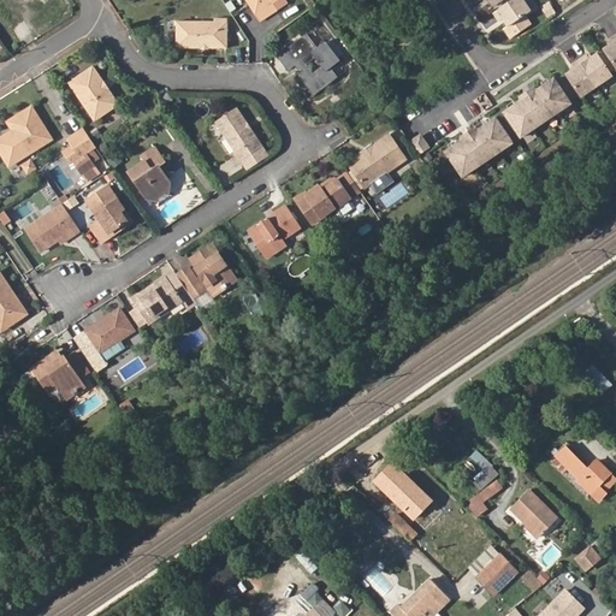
[(246,0),(258,19),(286,0),(246,0)]
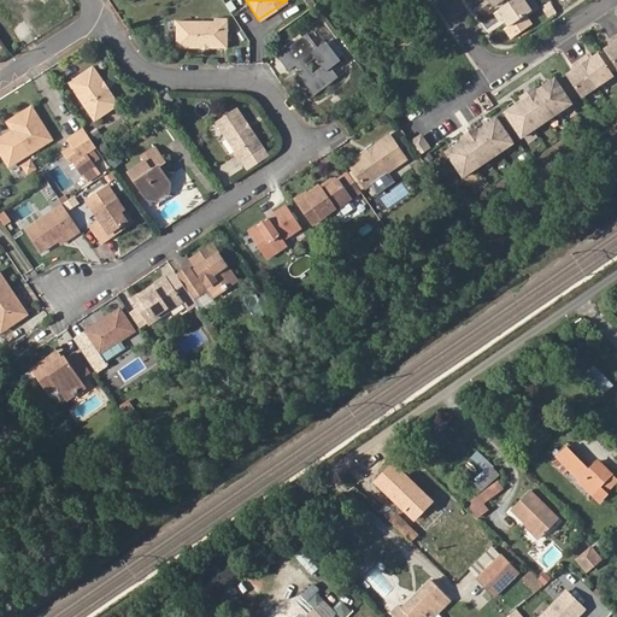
[(528,0),(489,0),(511,31),(538,13),(528,0)]
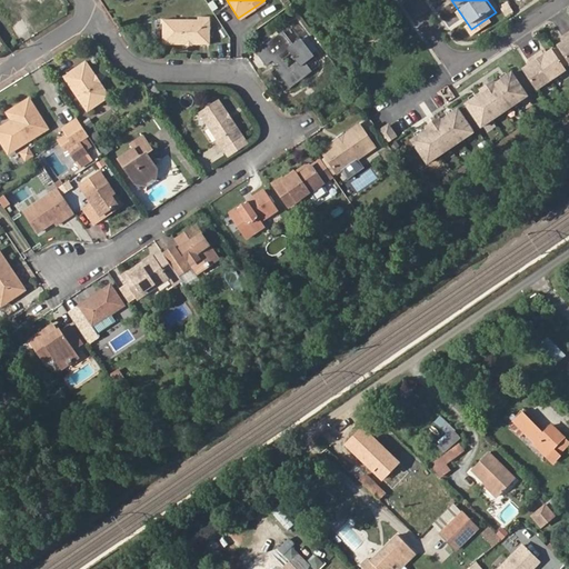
[(197,19),(162,19),(162,40),(162,43),(183,43),(185,46),(191,46),(191,43),(209,43),(209,17),(197,17),(197,19)]
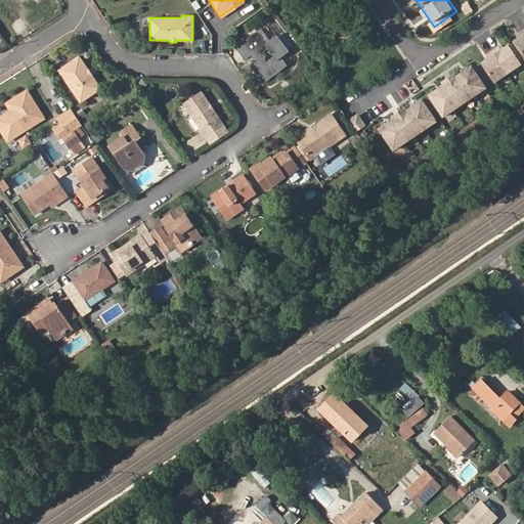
[(251,54),(256,62),(252,64),(263,82),(285,68),(278,58),(287,52),(286,50),(290,47),(280,34),(275,37),(275,36),(267,41),(258,29),(234,45),(244,58),(251,54)]
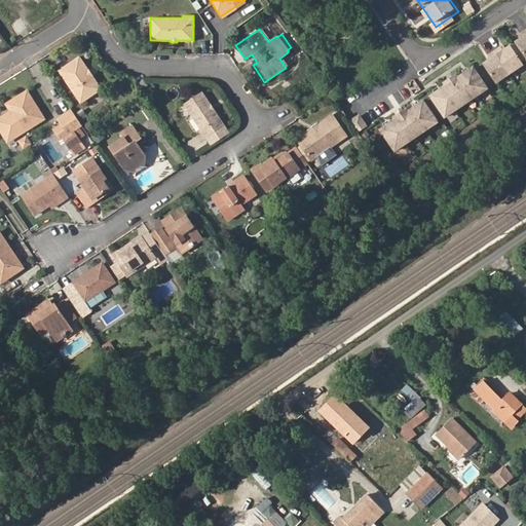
[(525,34),(483,63),(497,84),(525,65),(525,34)]
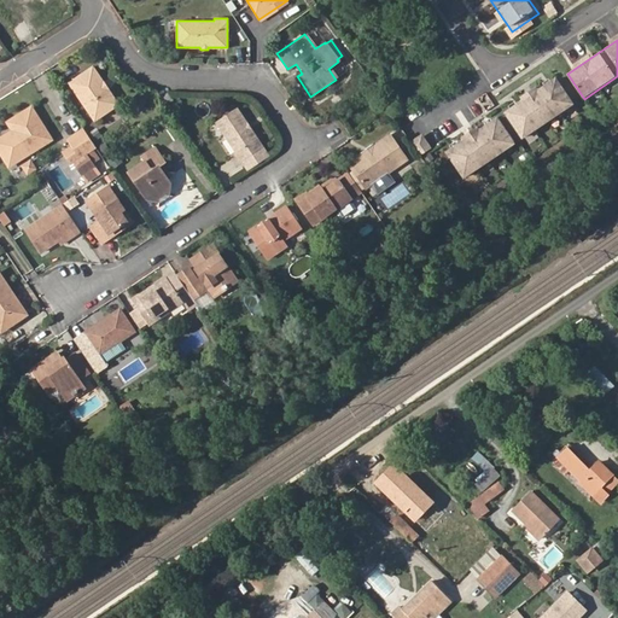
[(66,82),(93,121),(117,104),(108,89),(109,88),(103,80),(101,80),(92,66),(66,82)]
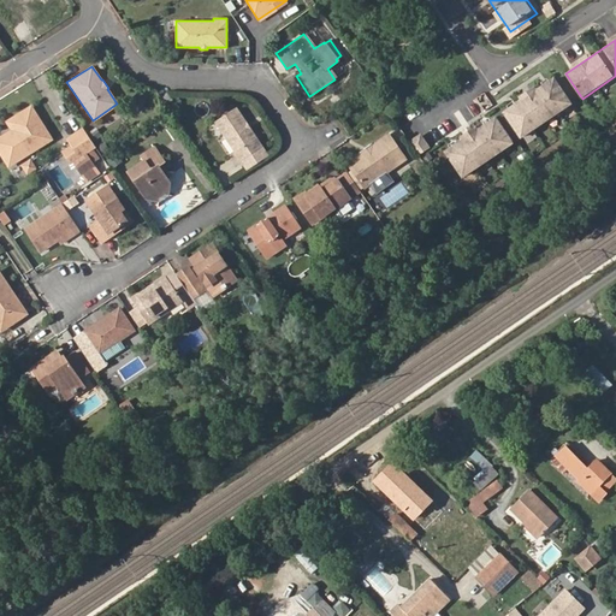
[(555,76),(503,112),(521,140),(574,104),(555,76)]
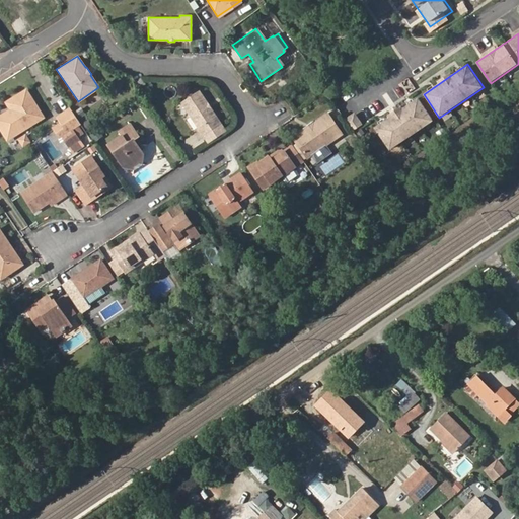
[(147,83),(142,76),(135,80),(139,87),(147,83)]
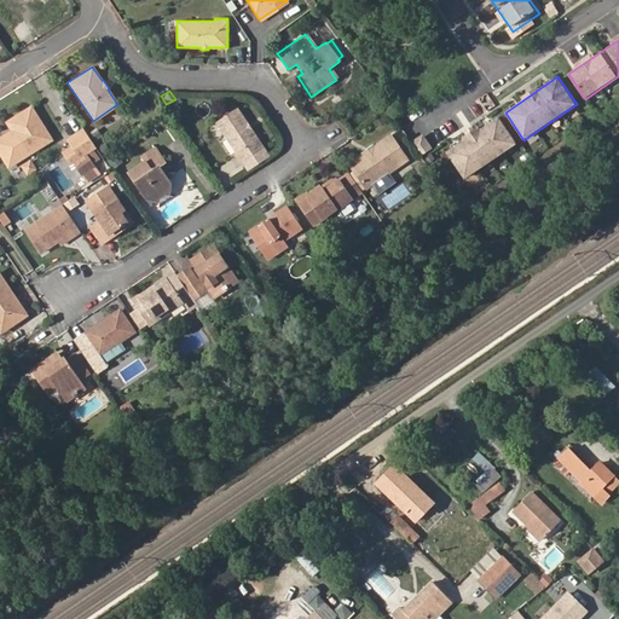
[(13,136),(25,152),(47,139),(27,108),(10,119),(19,132),(15,134),(13,136)]
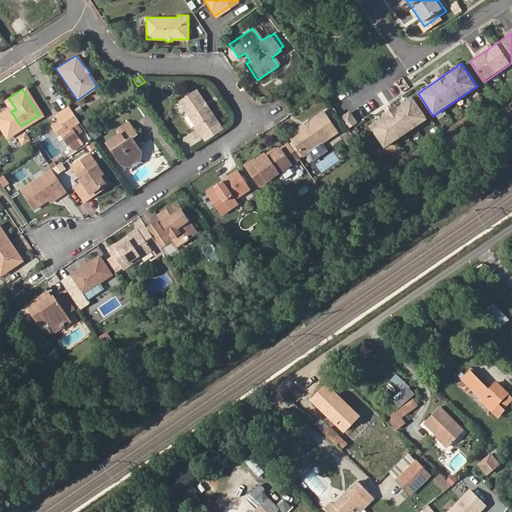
[(219,123),(197,90),(180,102),(202,135),(219,123)]
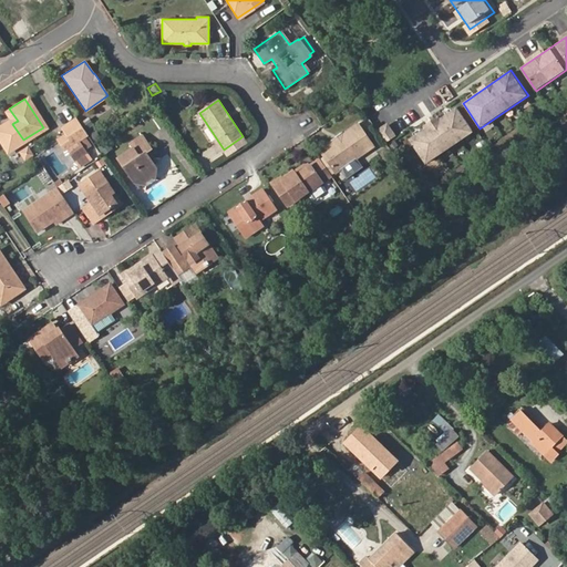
[(457,106),(410,138),(426,164),(475,131),(457,106)]
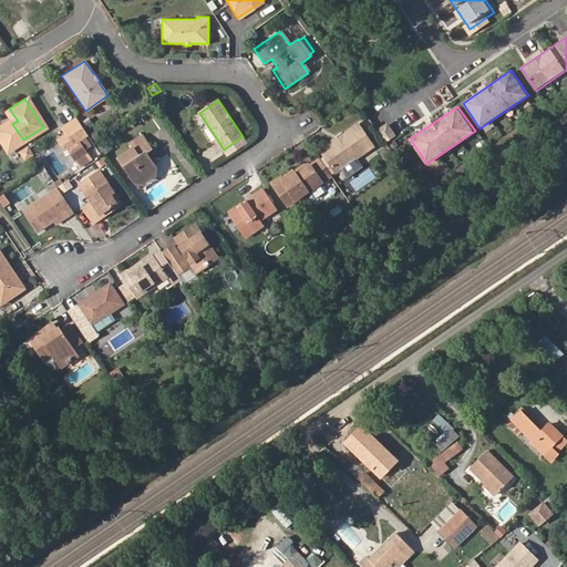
[(18,121),(9,109),(6,112),(13,123),(18,121)]
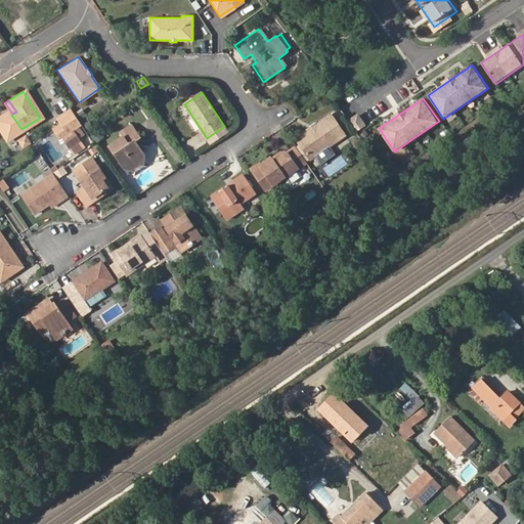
[(0,128),(7,139),(22,129),(11,115),(8,111),(0,116),(0,128)]
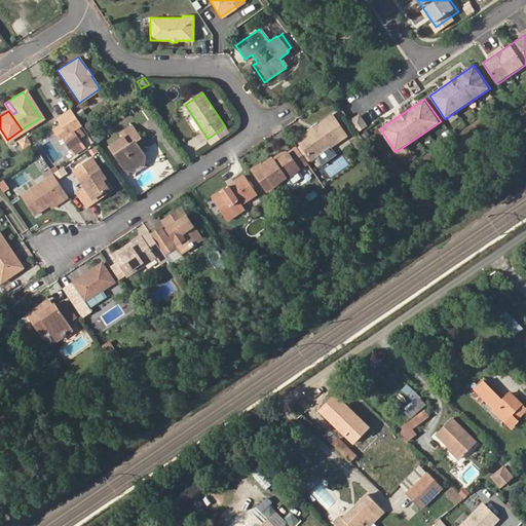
[(80,125),(70,111),(57,119),(61,125),(53,130),(60,140),(80,125)]
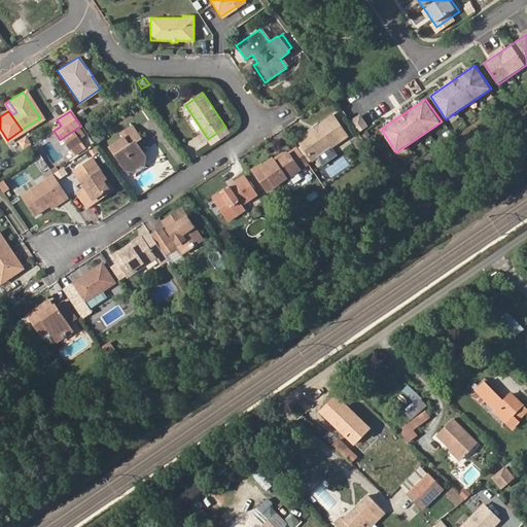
[(357,132),(367,126),(359,113),(350,119),(357,132)]
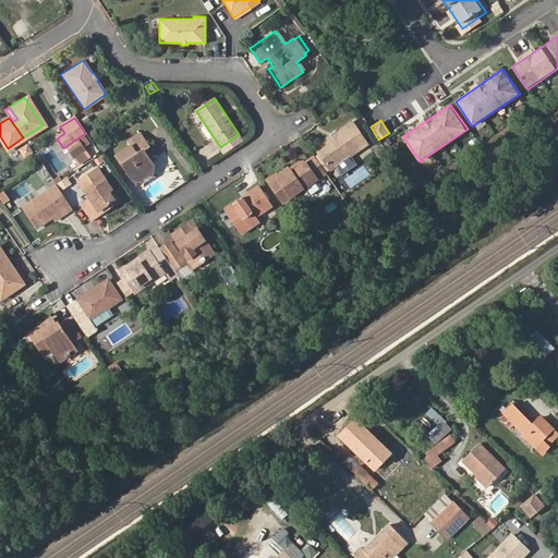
[(348,155),(349,155),(347,152),(363,141),(350,121),(336,131),(335,138),(327,137),(322,142),(319,138),(312,144),(318,153),(328,169),(334,166),(348,155)]
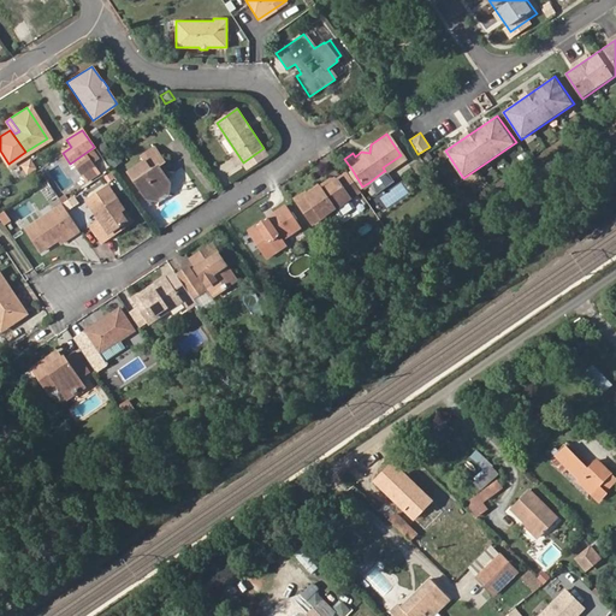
[(360,148),(361,152),(369,153),(371,144),(369,142),(360,148)]
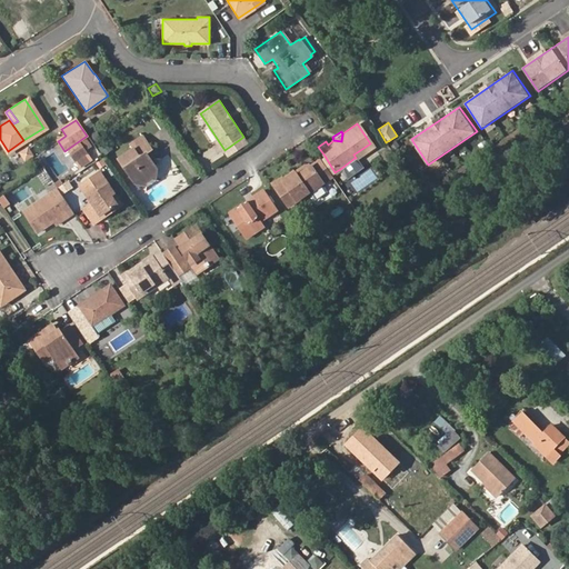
[(145,152),(148,150),(149,149),(140,136),(129,145),(132,149),(118,158),(133,181),(155,167),(151,162),(145,152)]
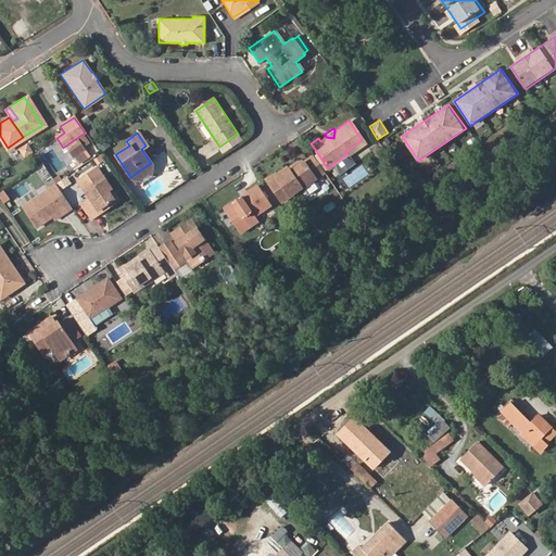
[(345,151),(348,154),(364,142),(362,140),(345,151)]
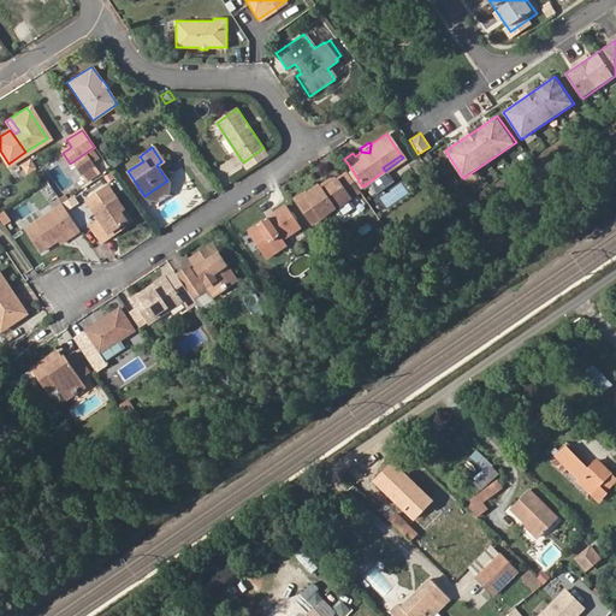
[(29,159),(21,164),(27,171),(33,167),(29,159)]
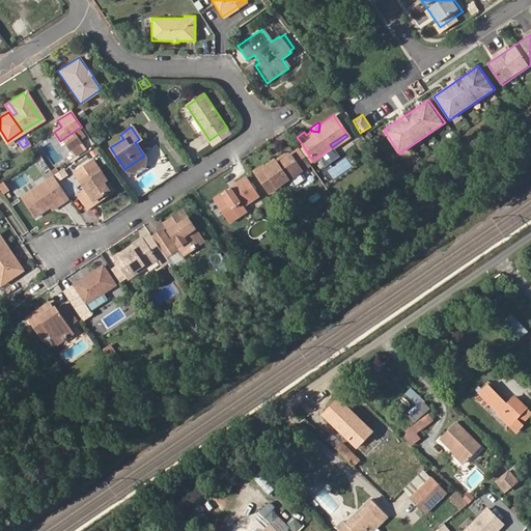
[(144,148),(138,140),(135,142),(141,151),(144,148)]
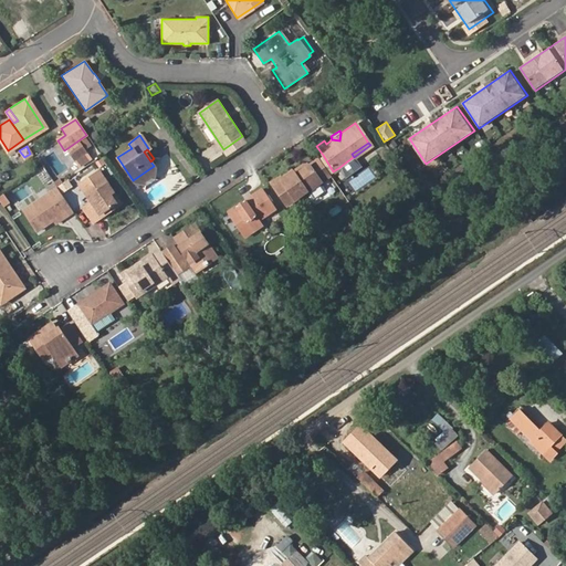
[(323,155),(318,157),(329,174),(333,171),(323,155)]
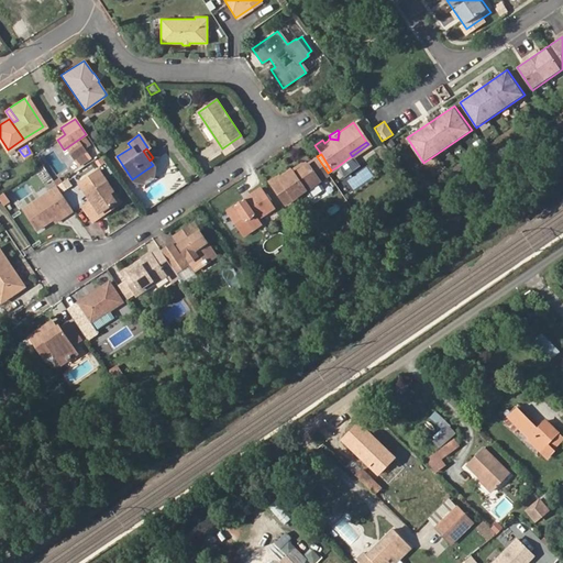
[(318,179),(328,173),(317,156),(307,163),(294,172),(290,168),(279,176),(271,181),(284,202),(305,188),(318,179)]
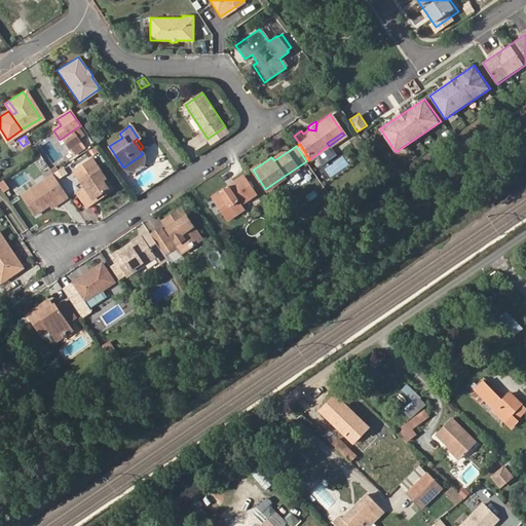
[(314,156),(320,164),(335,155),(328,146),(314,156)]
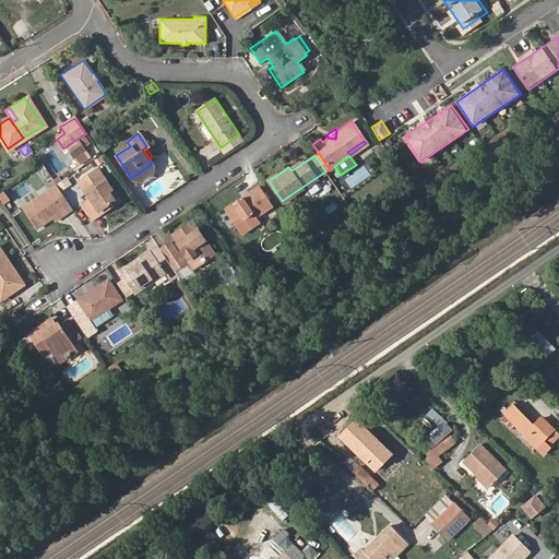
[(302,157),(288,167),(292,170),(305,162),(302,157)]
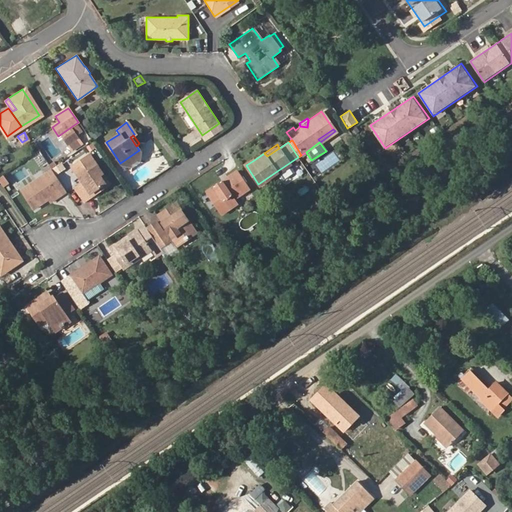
[(140,152),(139,150),(120,163),(122,165),(131,168),(139,162),(140,152)]
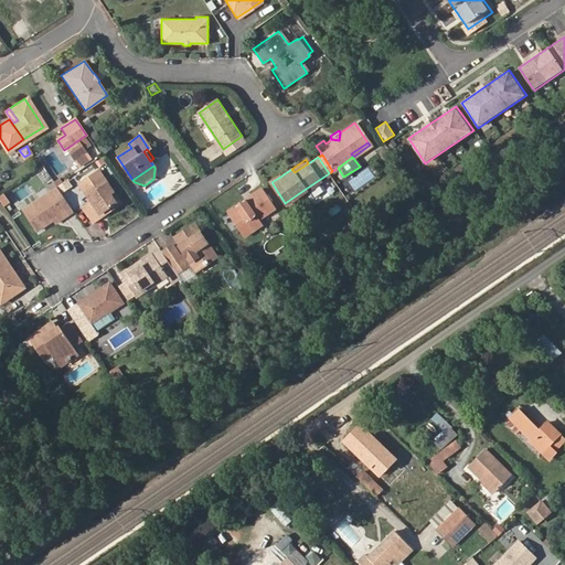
[(354,192),(375,178),(369,167),(347,181),(354,192)]
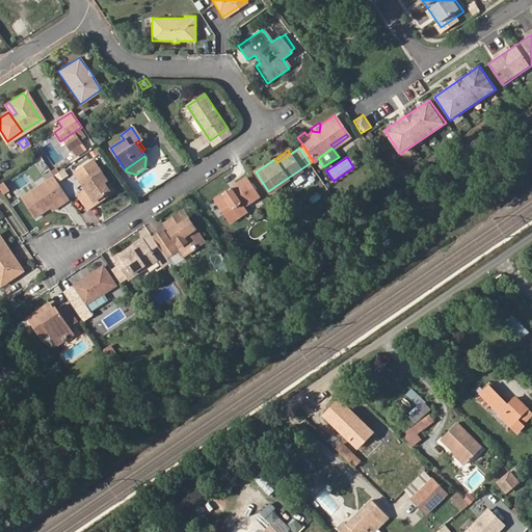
[(102,182),(105,180),(91,160),(73,173),(83,189),(77,194),(86,209),(103,196),(102,194),(107,190),(102,182)]
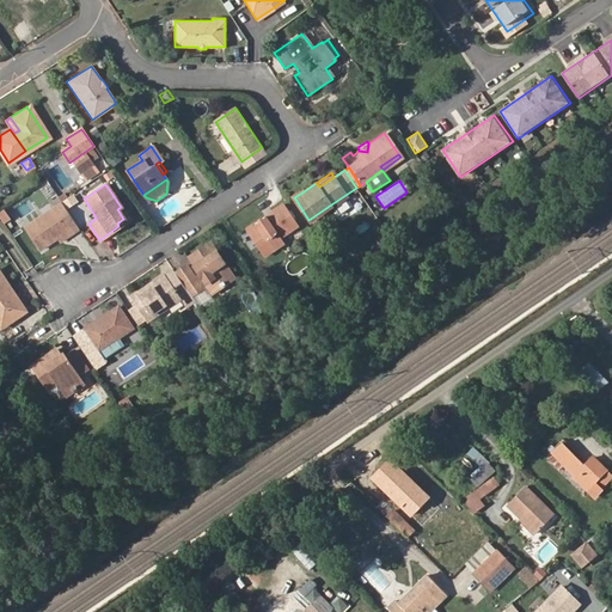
[(346,195),(331,204),(336,213),(352,202),(346,195)]
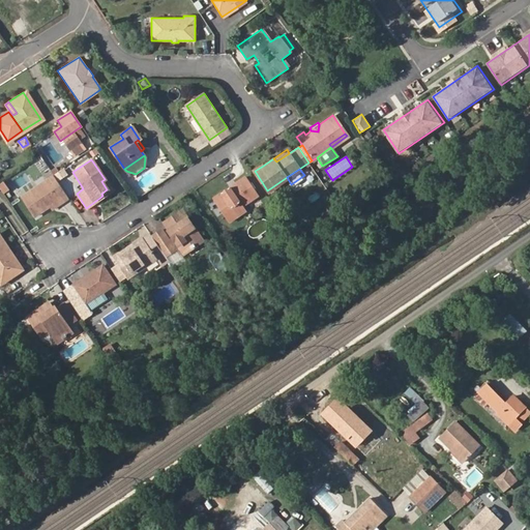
[(68,198),(52,175),(21,197),(34,216),(49,206),(56,202),(58,205),(68,198)]
